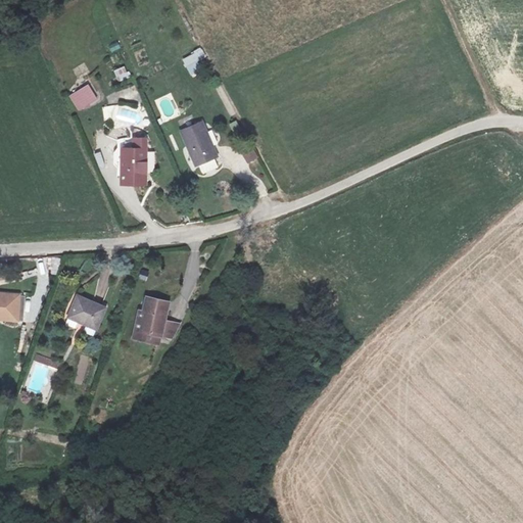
[(182,59),(192,77),(202,72),(197,63),(207,57),(201,47),(182,59)]
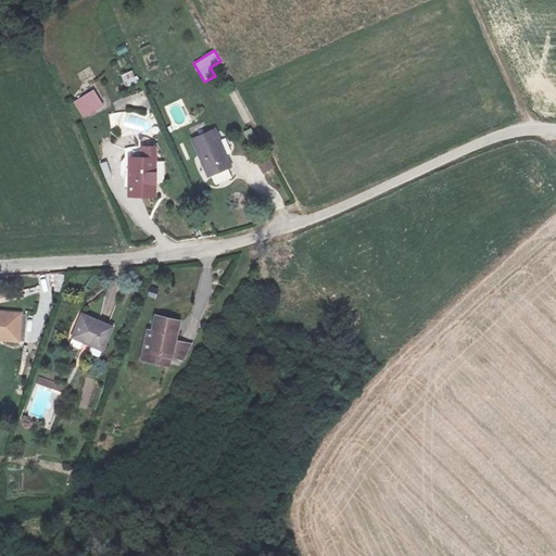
[(133,71),(122,74),(125,86),(137,81),(133,71)]
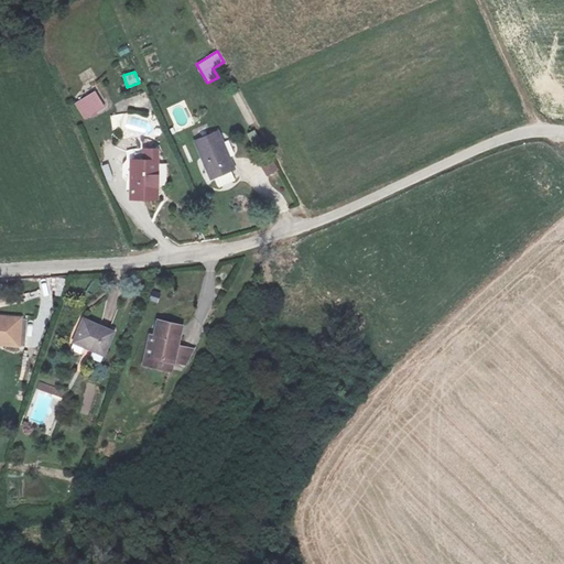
[(96,90),(75,101),(85,119),(106,107),(96,90)]
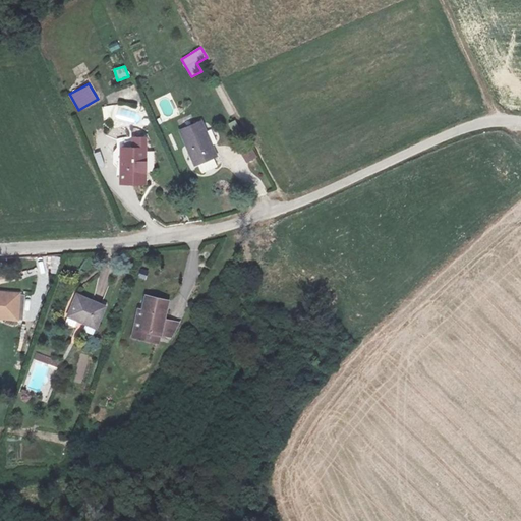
[(200,118),(181,128),(197,161),(217,151),(200,118)]
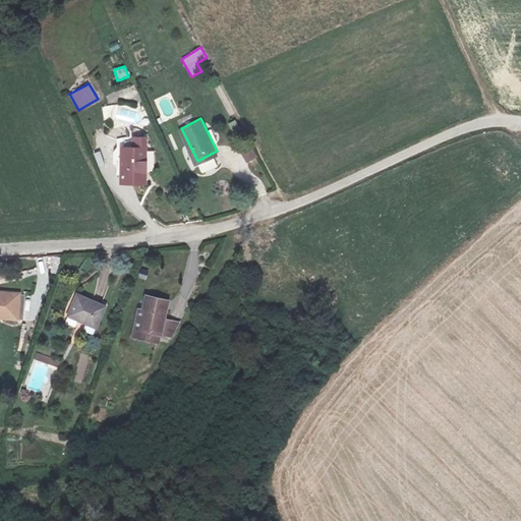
[(137,140),(114,142),(117,177),(141,175),(137,140)]
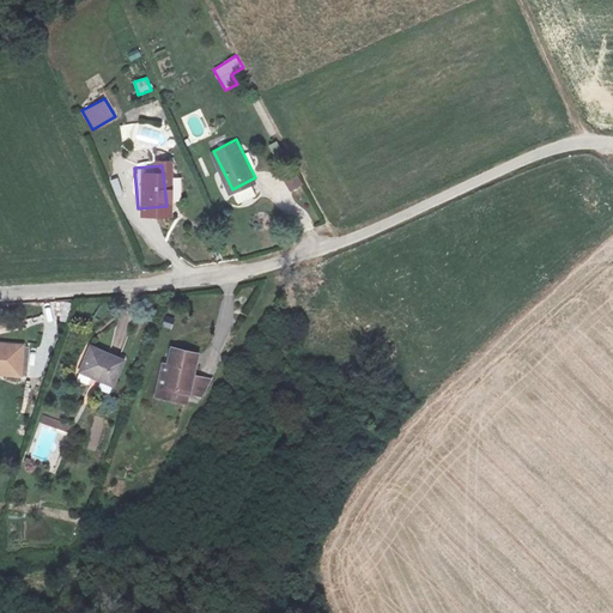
[(295,169),(281,176),(291,192),(303,186),(295,169)]
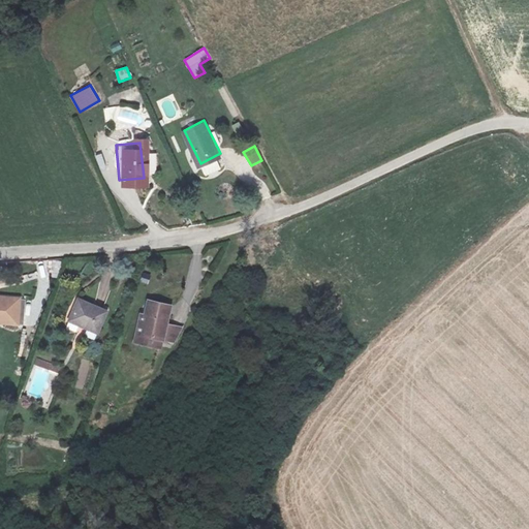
[(259,252),(262,261),(274,258),(271,249),(259,252)]
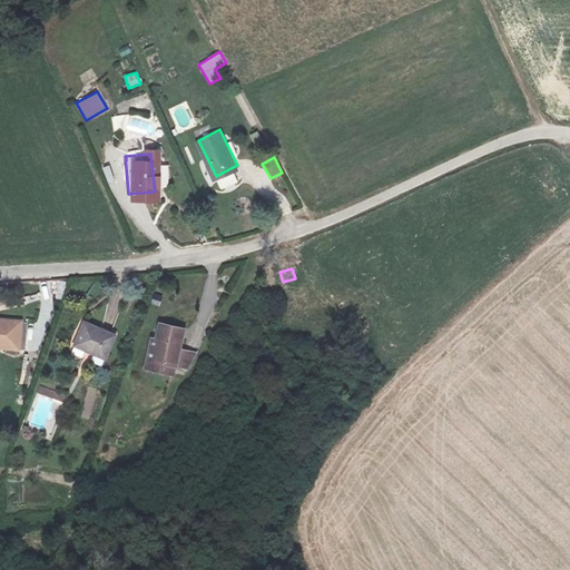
[(0,347),(16,350),(18,324),(0,322),(0,347)]
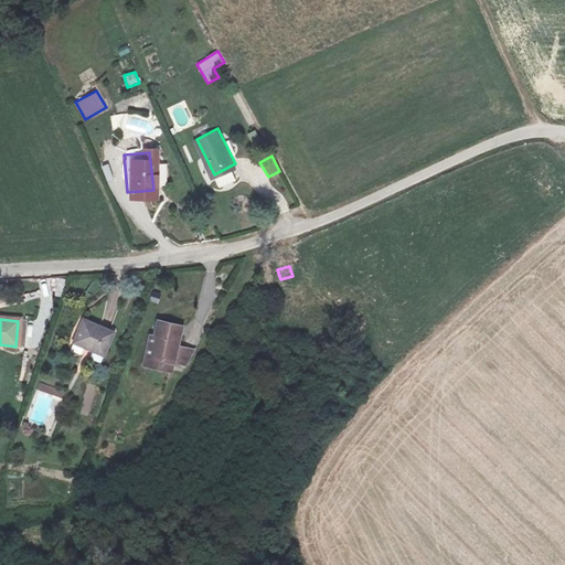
[(114,332),(80,320),(72,341),(105,354),(114,332)]
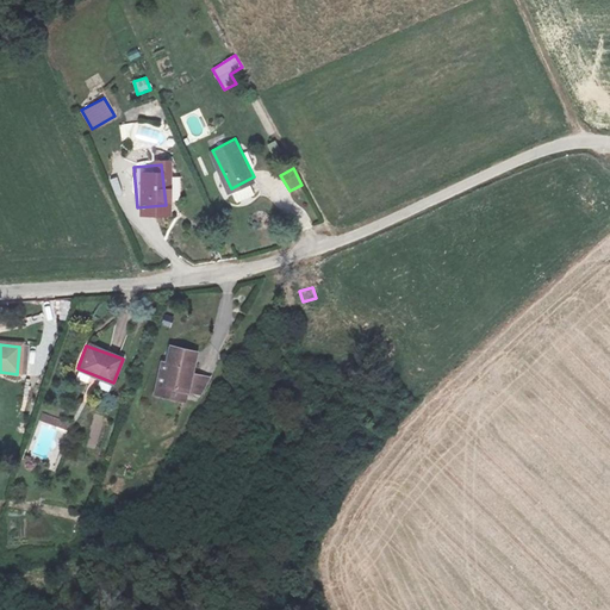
[(154,388),(184,397),(190,369),(182,367),(186,358),(163,352),(154,388)]
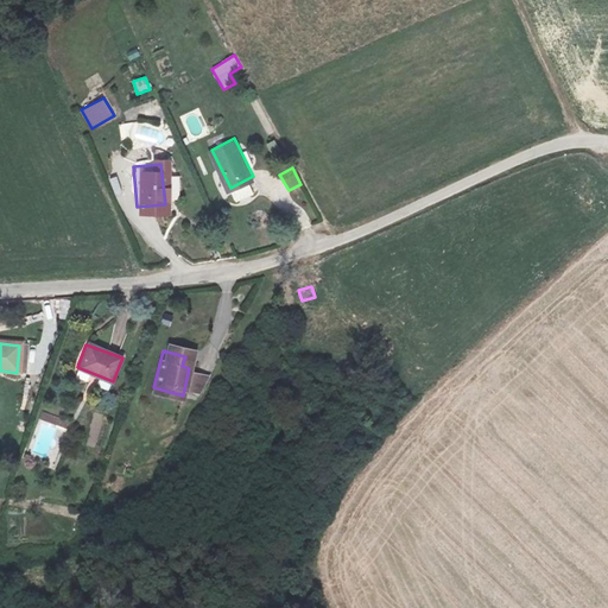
[(43,412),(40,419),(67,428),(69,420),(43,412)]
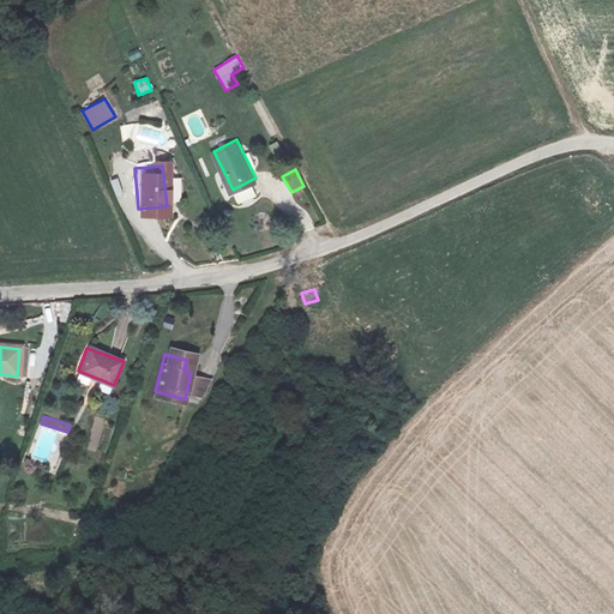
All buildings are outlined.
